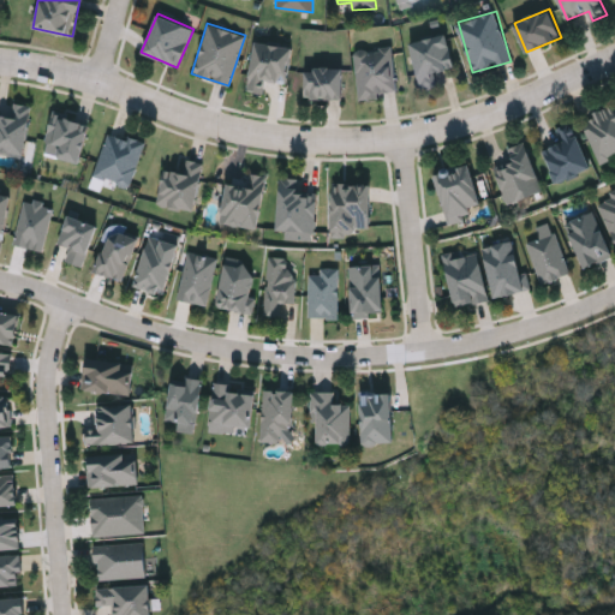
[(421,89),(410,41),(447,34),(454,66),(431,71),(435,87),(421,89)]
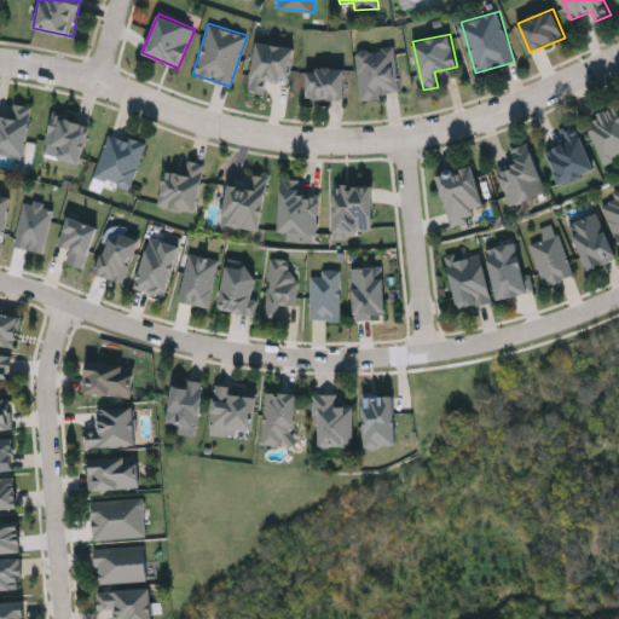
[(248,91),(256,41),(294,47),(288,84),(266,80),(264,93),(248,91)]
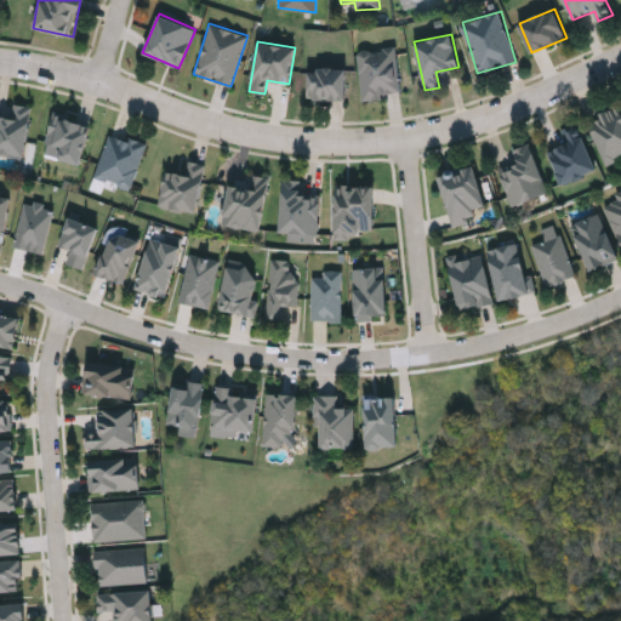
[(358,50),(396,47),(399,95),(362,97),(358,50)]
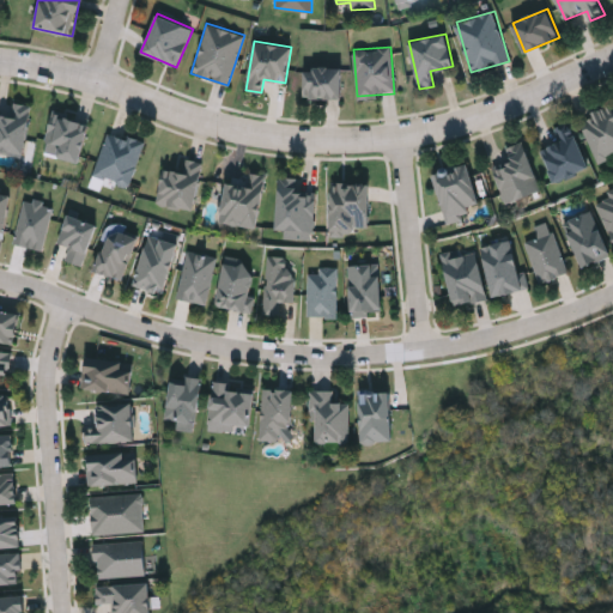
[(304,67),(341,67),(341,97),(304,97),(304,67)]
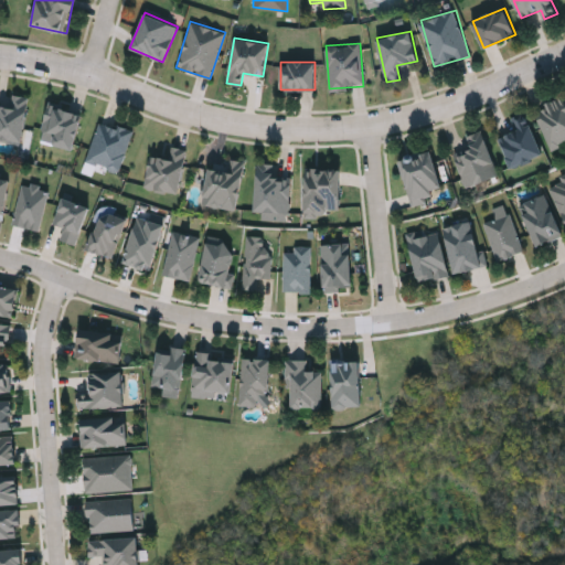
[(0,104),(11,106),(13,94),(28,95),(21,142),(0,139),(0,104)]
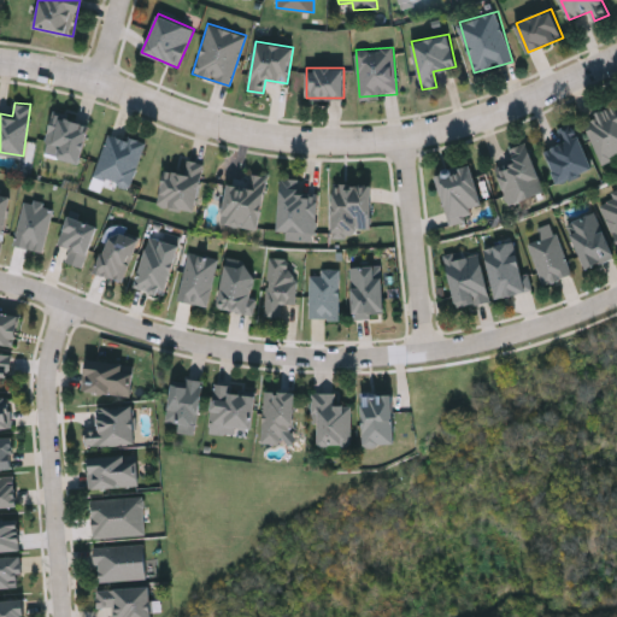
[(585,119),(616,105),(616,156),(603,163),(585,119)]
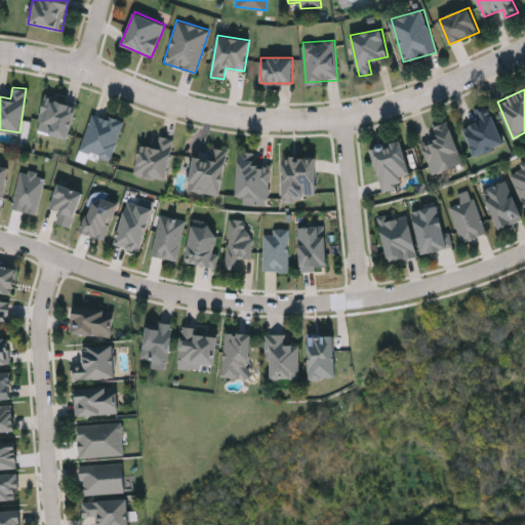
[(48,133),(51,123),(38,120),(44,95),(76,104),(67,138),(48,133)]
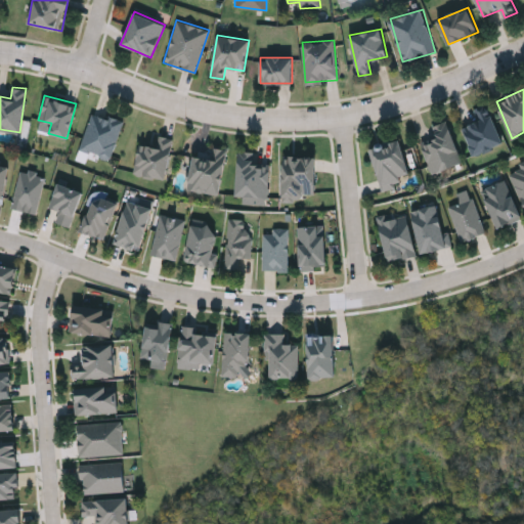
[(505,142),(475,156),(464,127),(479,121),(474,108),(488,102),(505,142)]
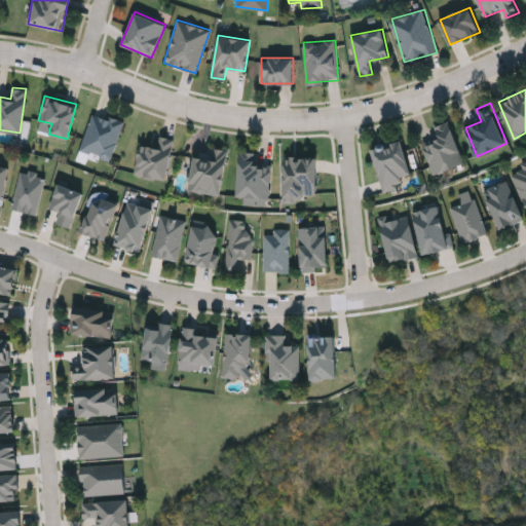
[(123,121),(111,159),(80,150),(91,111),(123,121)]
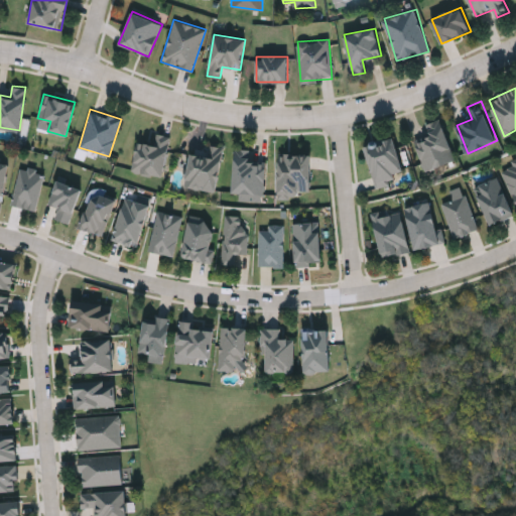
[(416,141),(430,136),(426,123),(441,118),(457,161),(426,171),(416,141)]
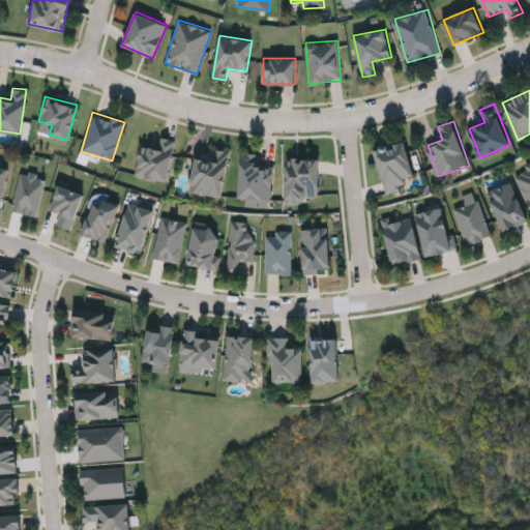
[(136,176),(141,144),(157,147),(159,137),(175,139),(169,181),(136,176)]
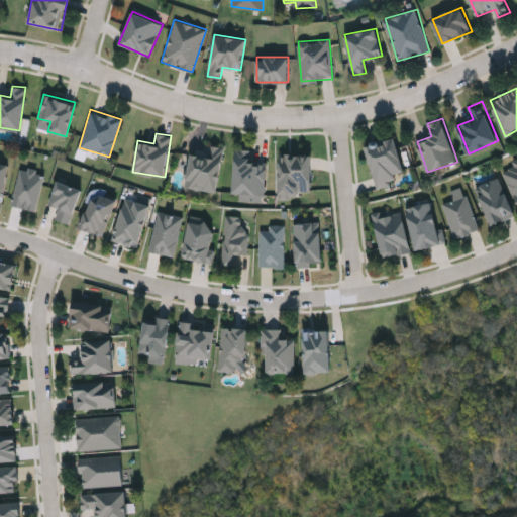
[(365,144),(394,135),(405,170),(395,173),(398,182),(377,188),(365,144)]
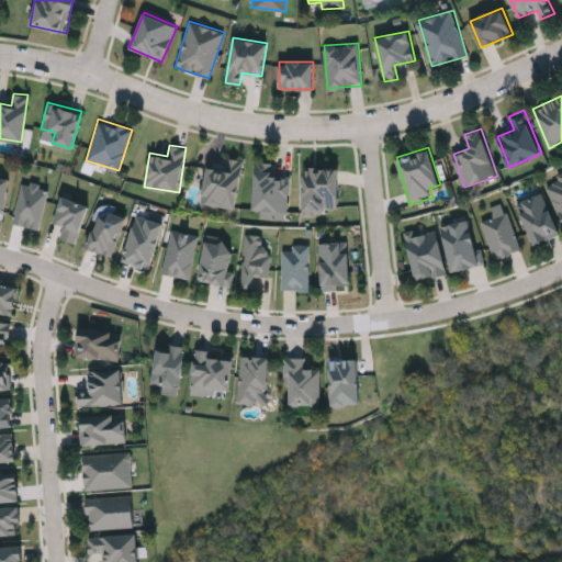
[(208,166),(225,168),(226,157),(244,159),(236,208),(201,202),(208,166)]
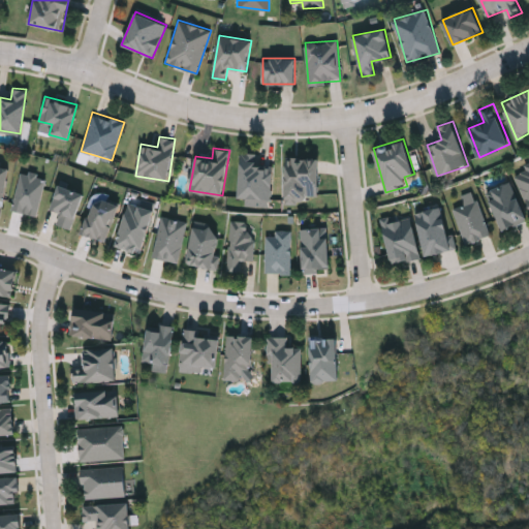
[(272,197),(240,197),(241,152),(258,152),(257,164),(272,164),(272,197)]
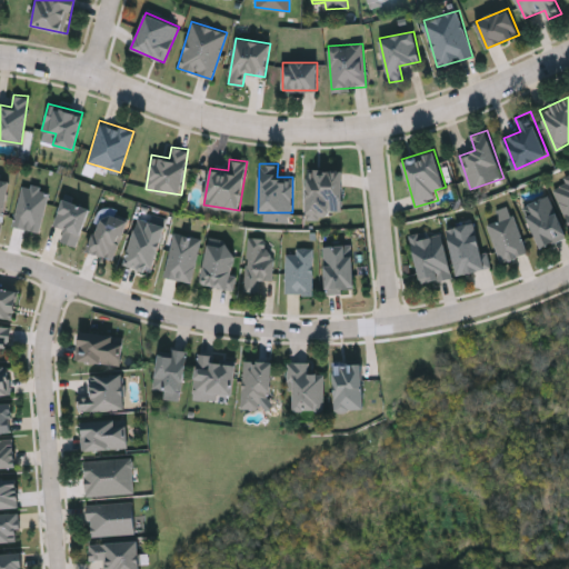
[(341,170),(341,215),(307,215),(307,170),(341,170)]
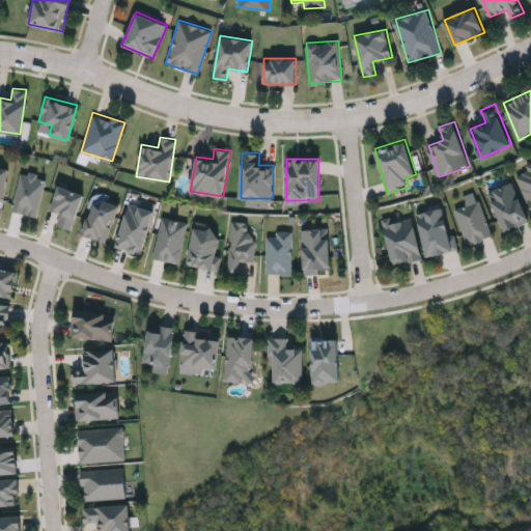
[(530,210),(514,171),(530,164),(530,210)]
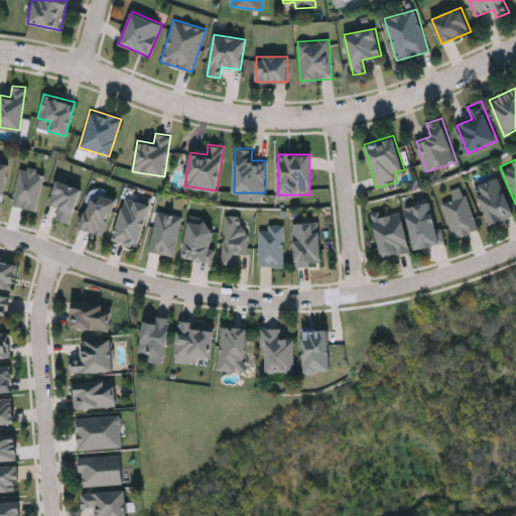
[(0,160),(9,162),(2,200),(0,199),(0,160)]
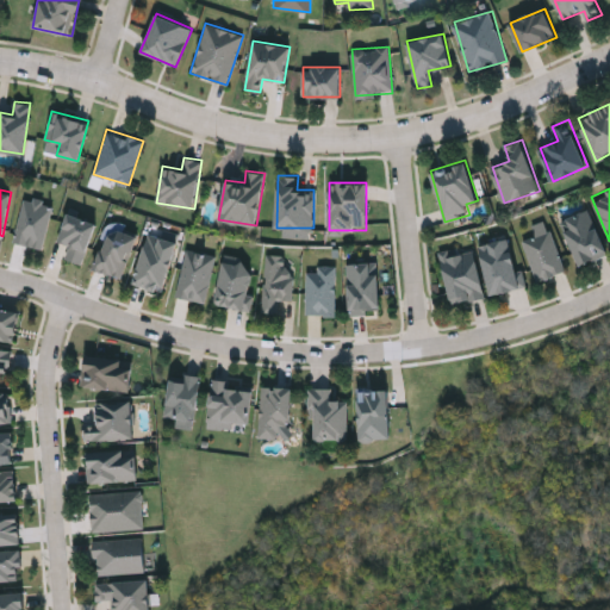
[(14,242),(22,195),(51,201),(43,247),(14,242)]
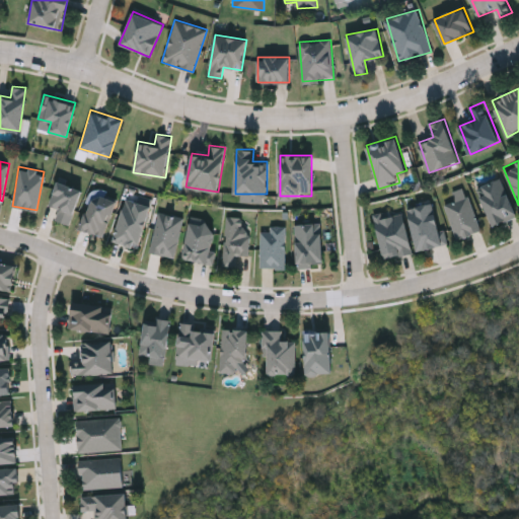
[(493,225),(475,188),(499,176),(516,214),(493,225)]
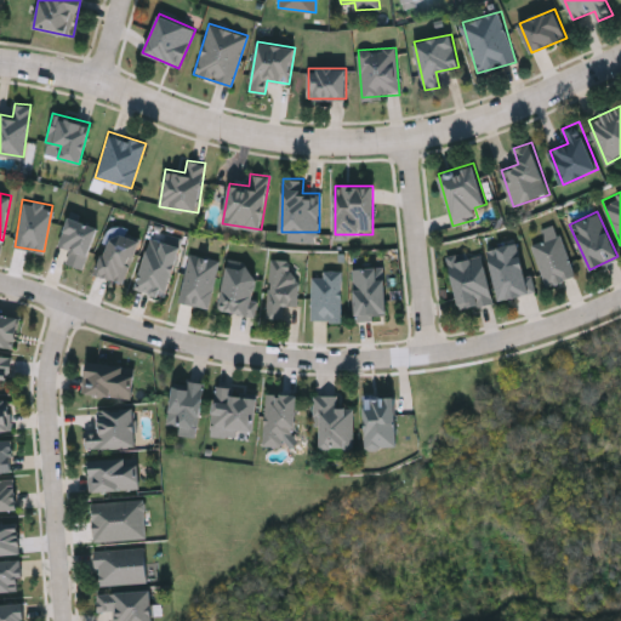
[(69,249),(58,244),(68,216),(98,226),(83,268),(64,262),(69,249)]
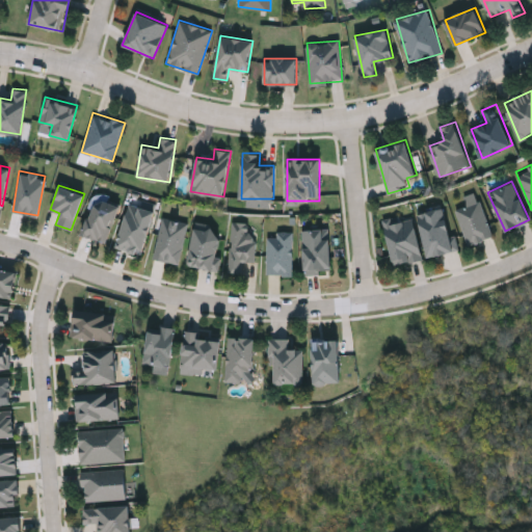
[(467,244),(455,208),(467,205),(463,194),(477,190),(491,237),(467,244)]
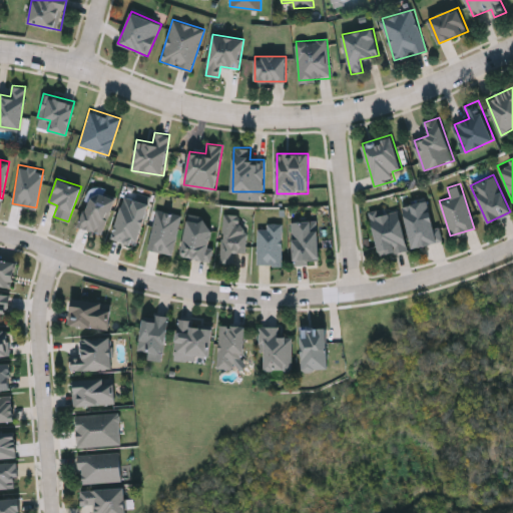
[(79,224),(92,189),(115,198),(102,233),(79,224)]
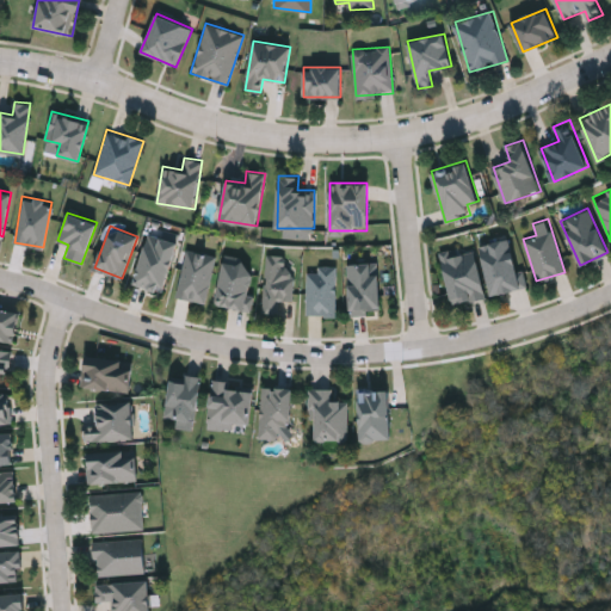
[(164,290),(134,282),(147,234),(176,241),(164,290)]
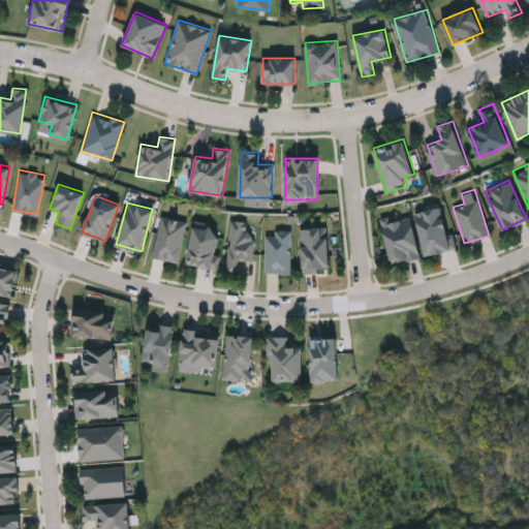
[(425,254),(414,208),(442,203),(453,249),(425,254)]
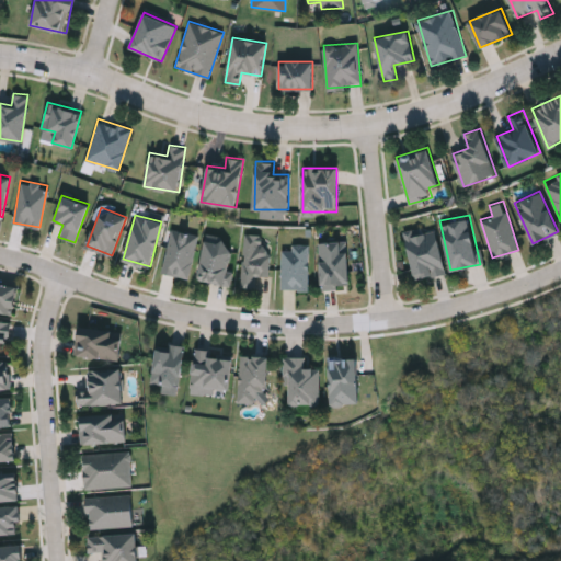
[(161,271),(170,228),(196,233),(189,276),(161,271)]
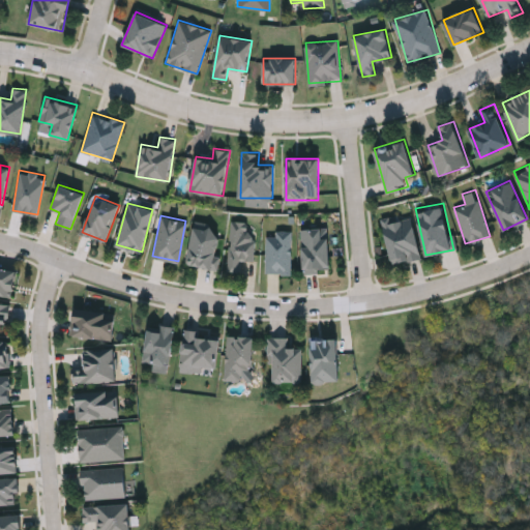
[(392,264),(382,222),(411,215),(420,257),(392,264)]
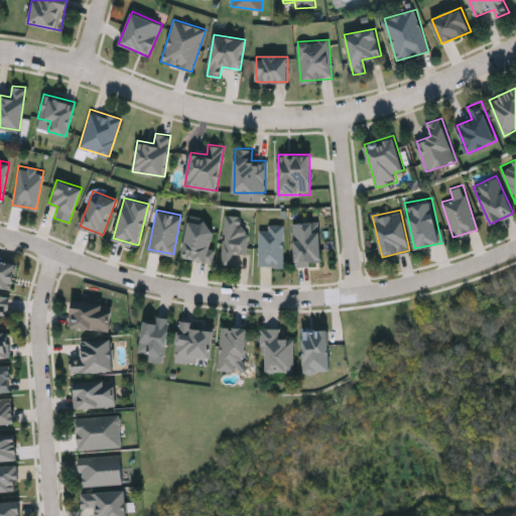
[(221,263),(224,214),(241,215),(240,226),(247,227),(246,252),(235,252),(235,263),(221,263)]
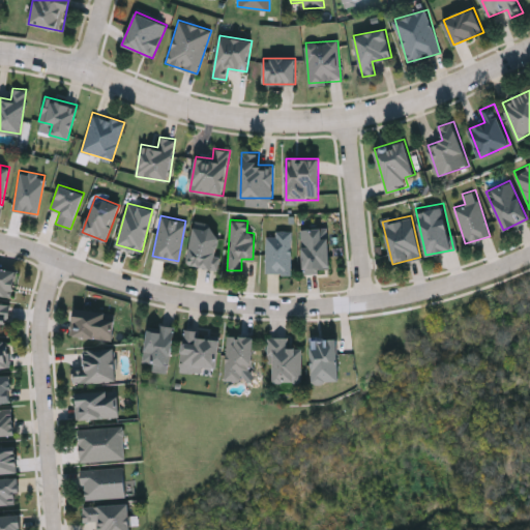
[(214,267),(187,263),(193,225),(219,229),(214,267)]
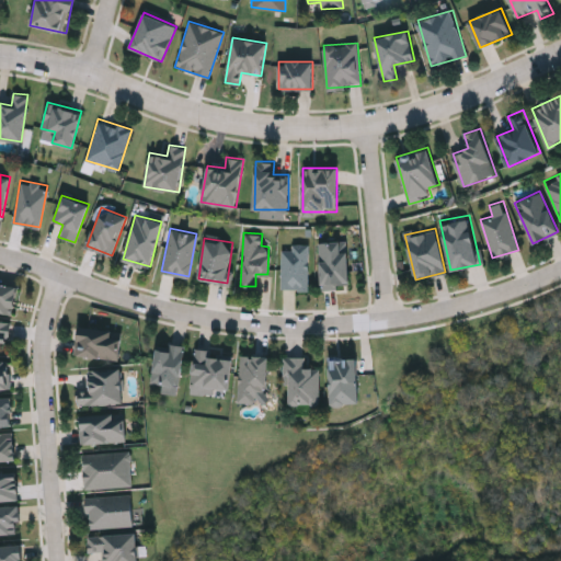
[(317,241),(346,239),(350,286),(320,288),(317,241)]
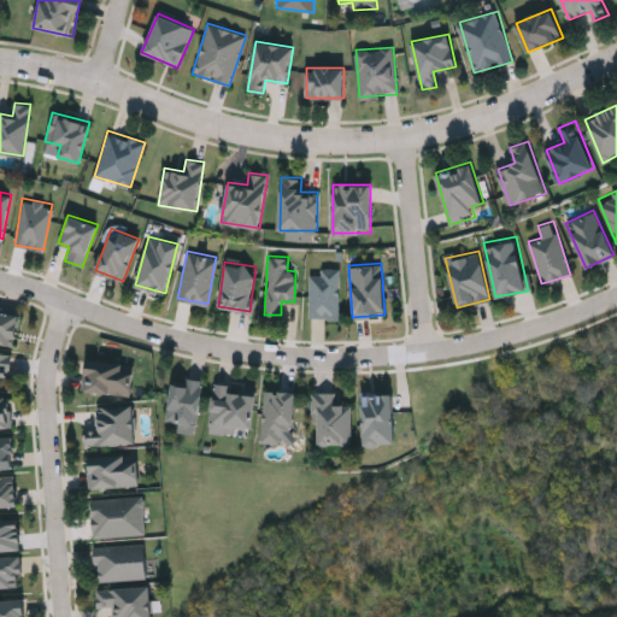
[(310,319),(340,319),(341,269),(322,269),(322,276),(311,276),(310,319)]
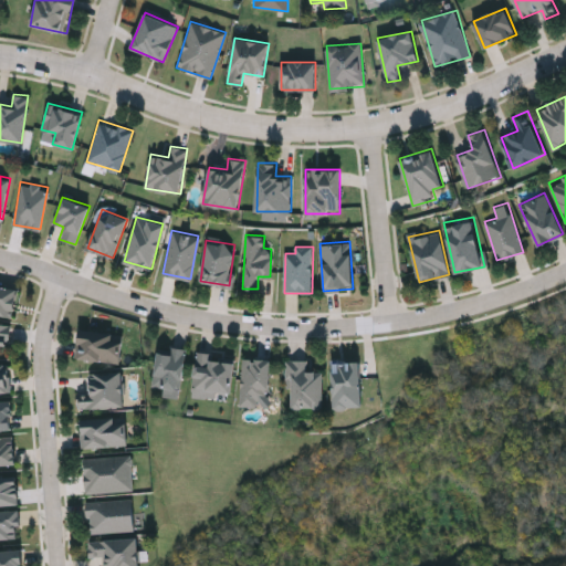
[(0,313),(0,285),(18,289),(13,316),(0,313)]
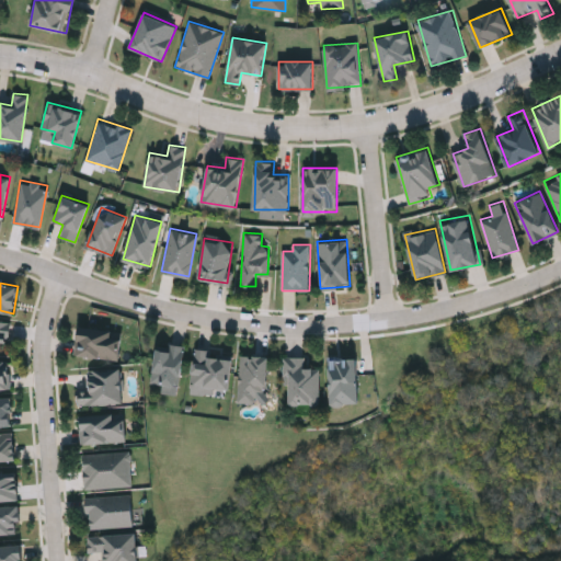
[(0,348),(0,319),(10,320),(7,350),(0,348)]
